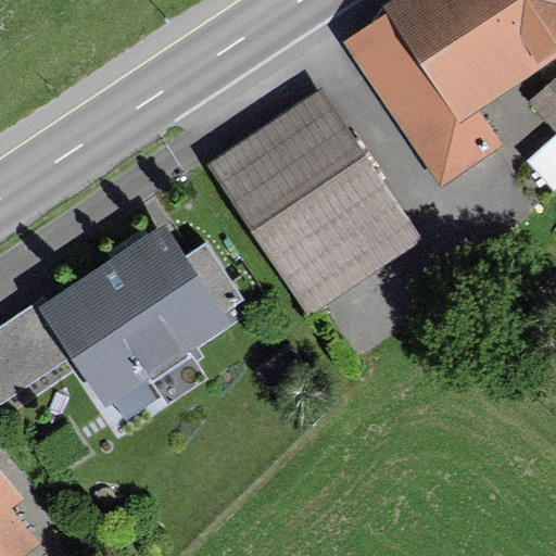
[(555,59),(555,0),(390,0),(384,4),(390,12),(343,43),(440,189),(503,147),(479,111),(555,59)]
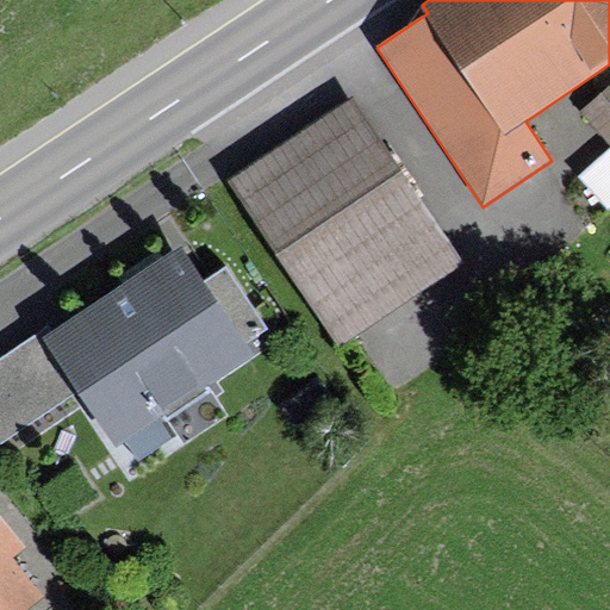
[(609,148),(609,86),(579,113),(609,148)]
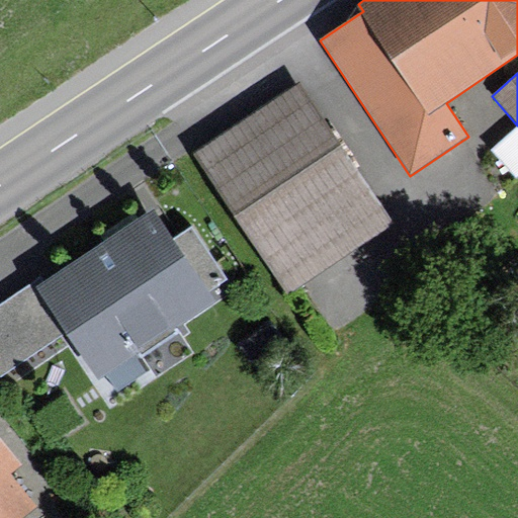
[(394,228),(297,83),(190,154),(286,298),(394,228)]
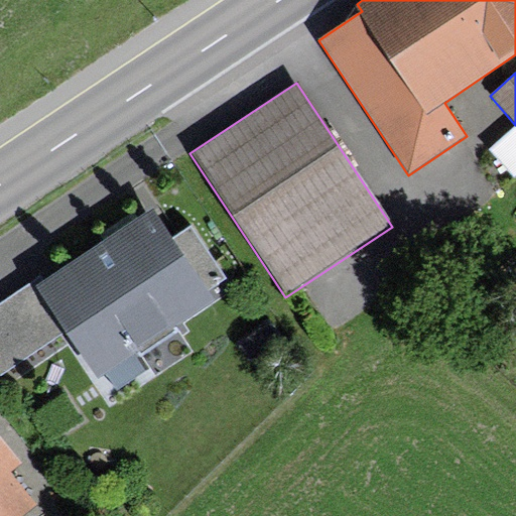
[(116,389),(146,369),(135,353),(214,301),(207,291),(226,278),(190,226),(171,238),(153,209),(137,220),(132,213),(100,235),(104,241),(45,279),(42,273),(0,300),(0,375),(65,334),(95,379),(105,373),(116,389)]
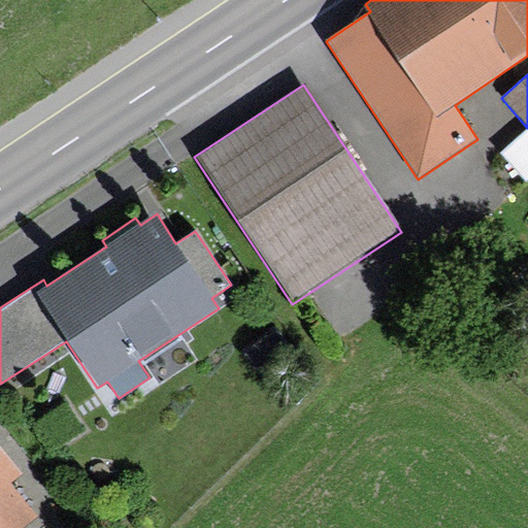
[(0,527),(23,527),(38,517),(10,483),(22,474),(0,446),(0,527)]
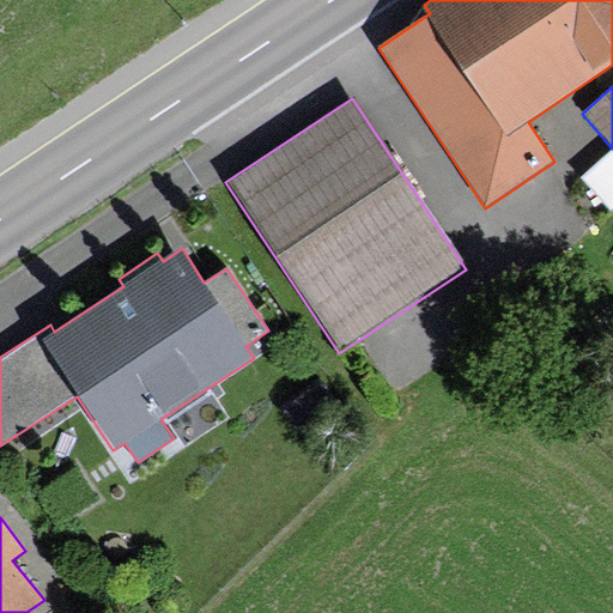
All buildings are outlined.
